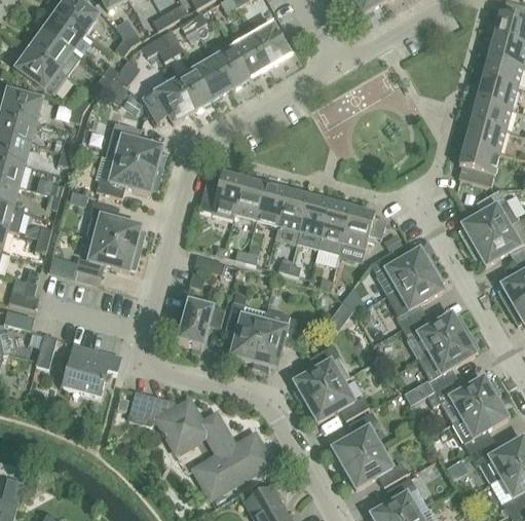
[(64,0),(54,13),(83,34),(98,15),(76,0),(64,0)]
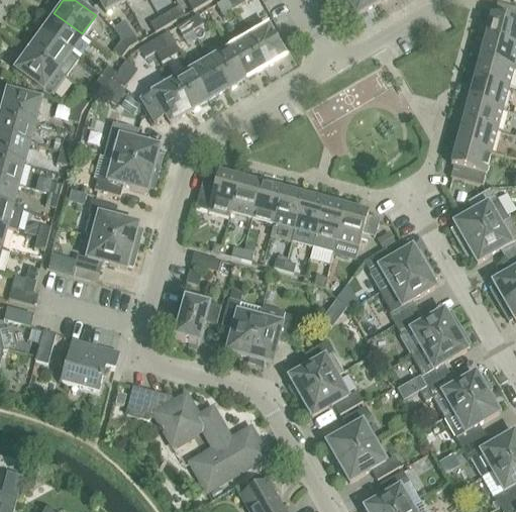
[(99,0),(105,9),(121,0),(99,0)]
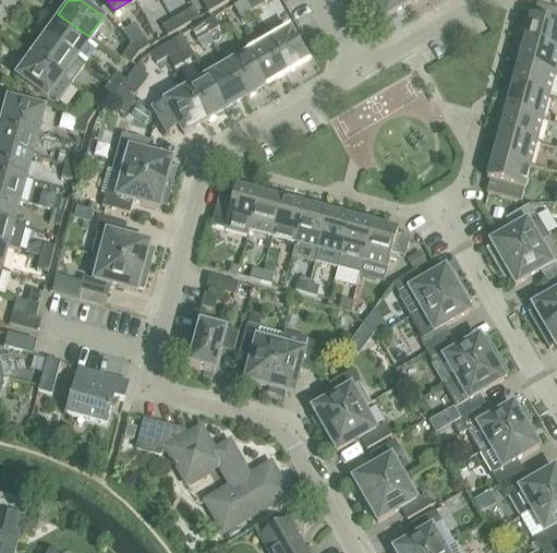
[(219,2),(218,0),(203,0),(207,9),(219,2)]
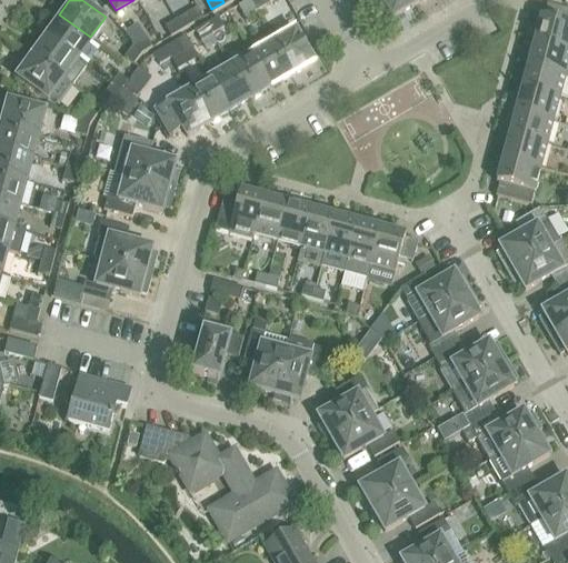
[(255,7),(251,0),(240,0),(237,2),(243,13),(255,7)]
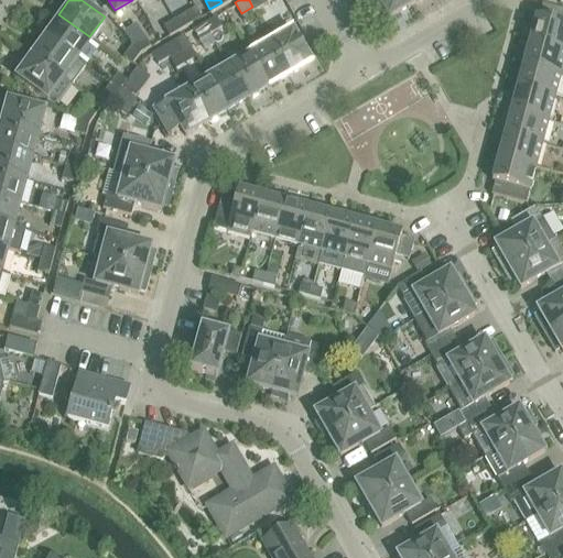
[(410,1),(409,0),(380,0),(381,2),(381,1),(389,13),(410,1)]
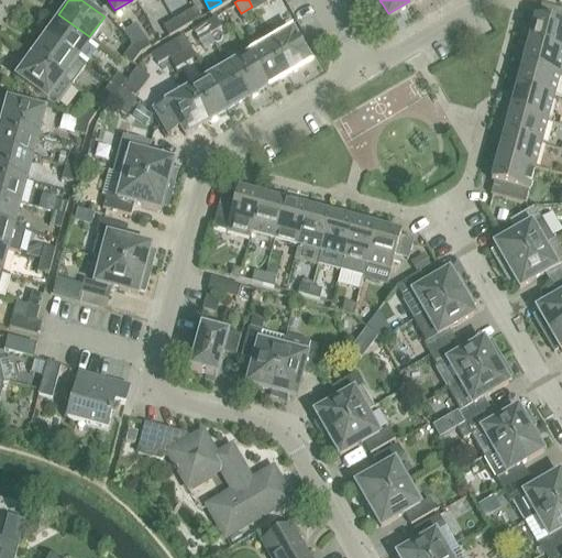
[(538,13),(533,12),(527,37),(561,45),(561,6),(540,0),(540,1),(541,2),(538,13)]
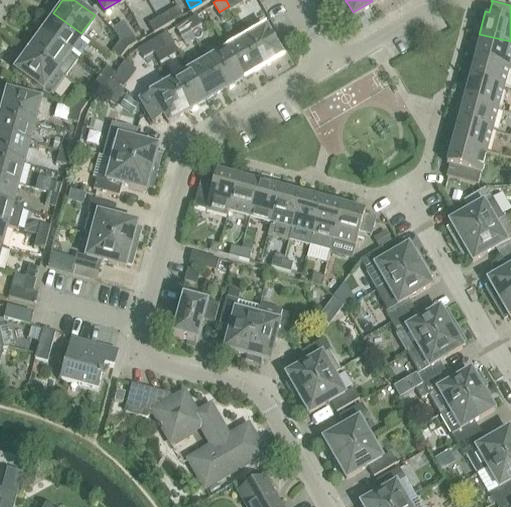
[(158,14),(163,23),(174,17),(168,8),(158,14)]
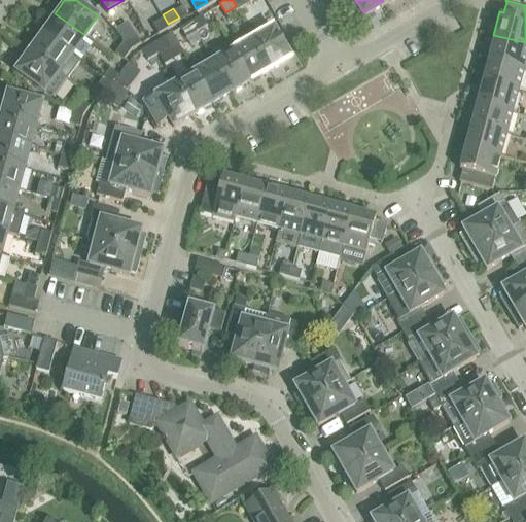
[(190,19),(196,29),(207,23),(201,12),(190,19)]
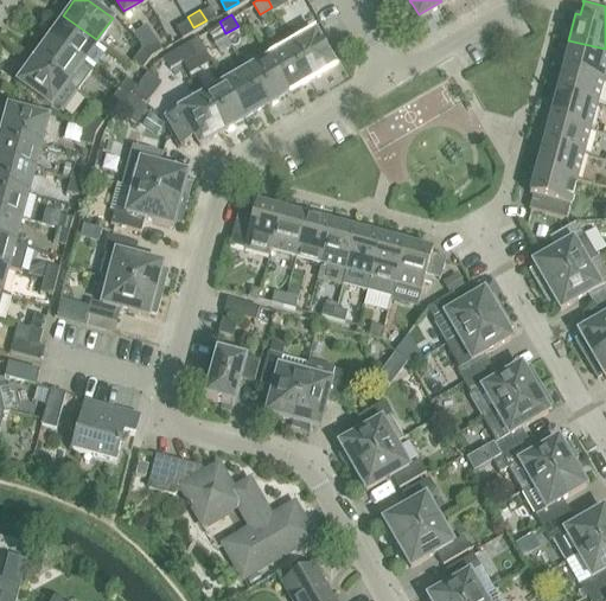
[(63,17),(49,37),(82,61),(96,39),(63,16),(62,17),(63,17)]
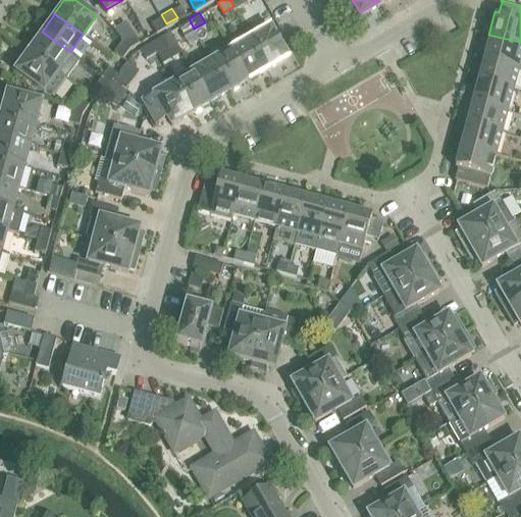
[(166,23),(161,14),(150,20),(156,30),(166,23)]
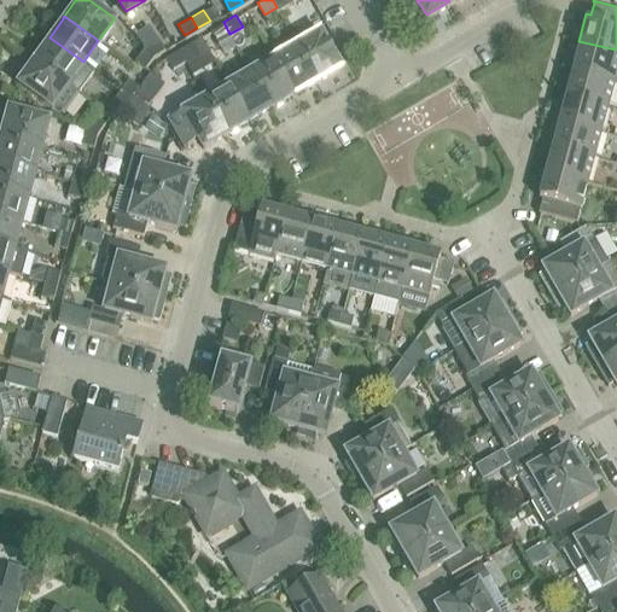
[(230,34),(223,22),(210,29),(217,41),(230,34)]
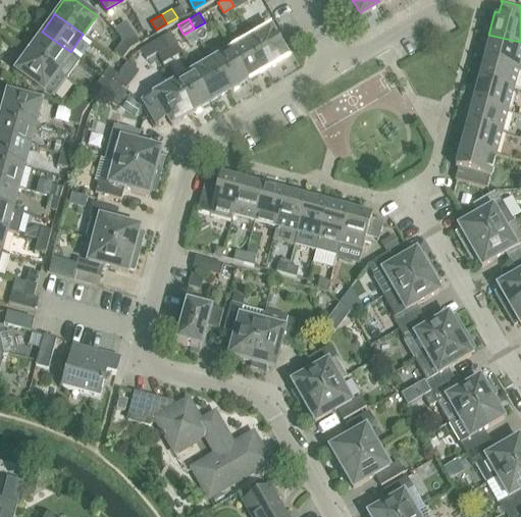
[(250,36),(267,66),(288,54),(280,43),(281,43),(276,35),(269,23),(250,36)]
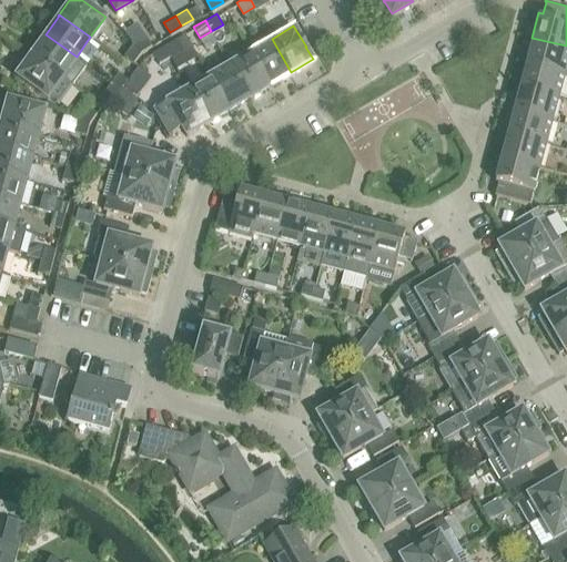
[(211,31),(200,38),(204,46),(216,39),(211,31)]
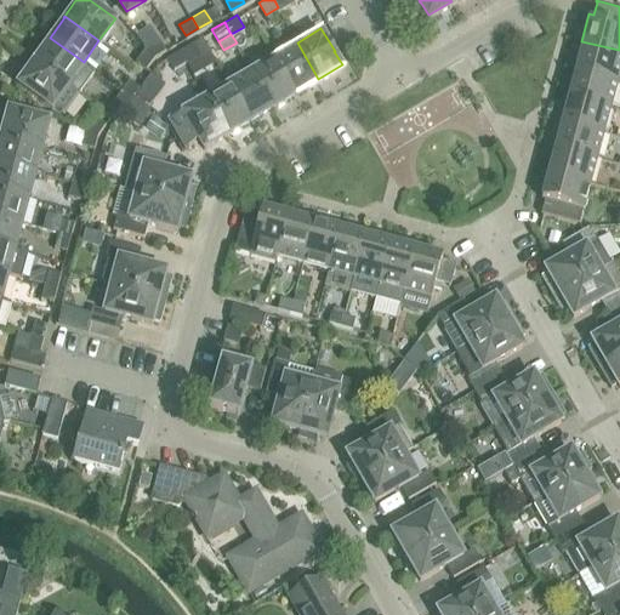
[(153,55),(165,47),(158,36),(143,45),(153,55)]
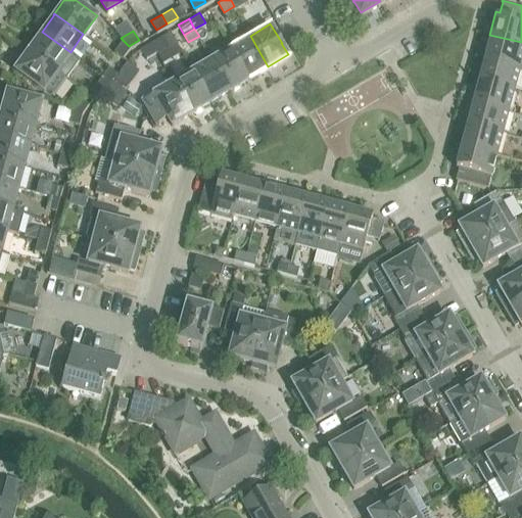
[(79,57),(70,52),(42,32),(30,48),(29,48),(65,76),(79,57)]
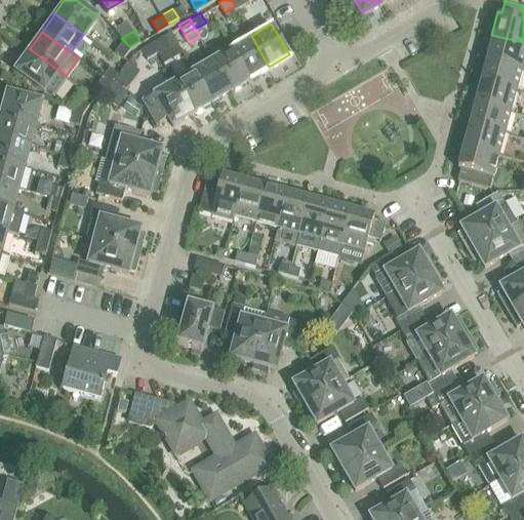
[(151,40),(157,50),(167,44),(162,34),(151,40)]
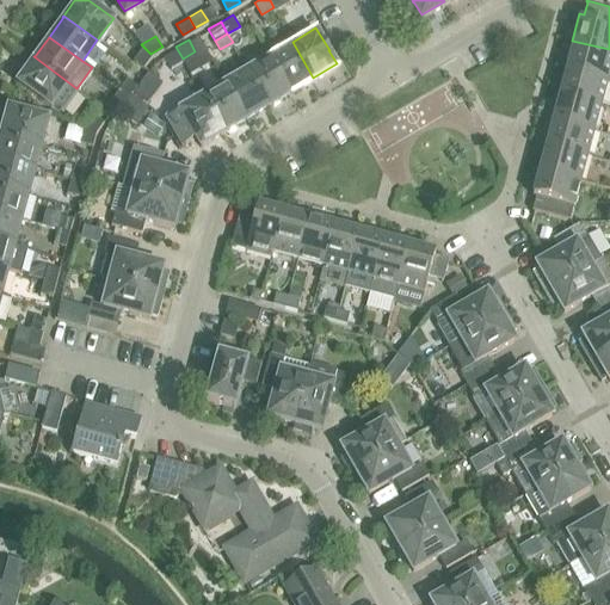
[(609,61),(609,49),(572,41),(566,66),(607,76),(609,61)]
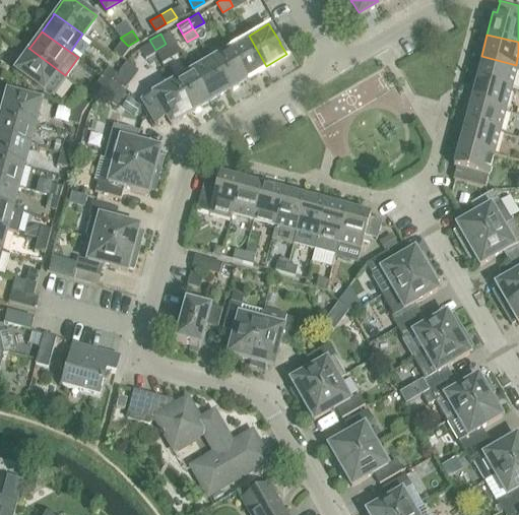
[(230,46),(247,75),(264,65),(265,66),(266,66),(249,36),(230,46)]
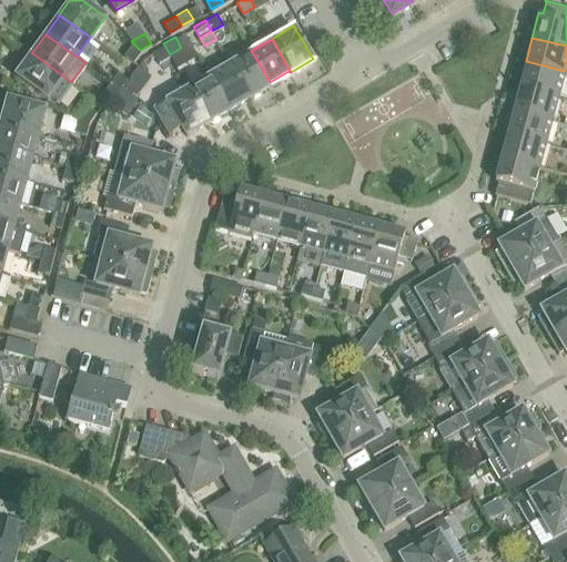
[(131,41),(123,52),(133,60),(140,50),(131,41)]
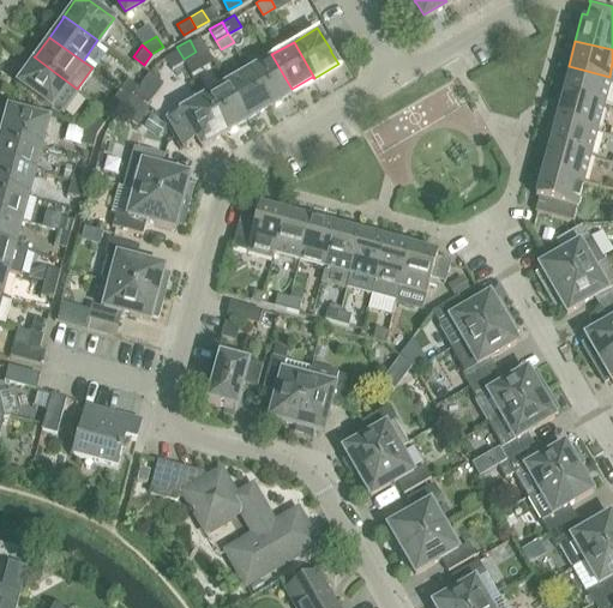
[(184,59),(176,47),(164,54),(170,66),(184,59)]
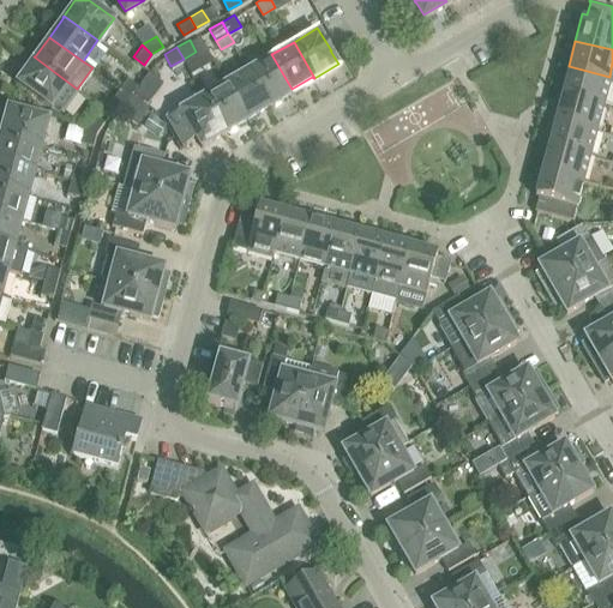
[(292,89),(271,54),(248,67),(269,102),(292,89)]
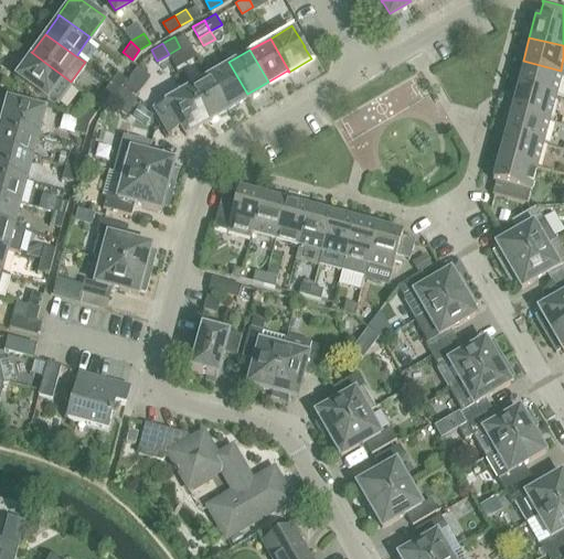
[(55,101),(71,82),(31,52),(16,73),(55,101)]
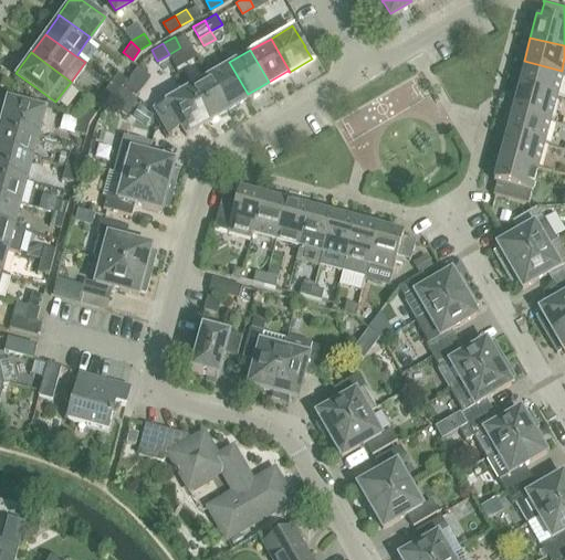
[(562,71),(524,61),(518,84),(555,94),(562,71)]
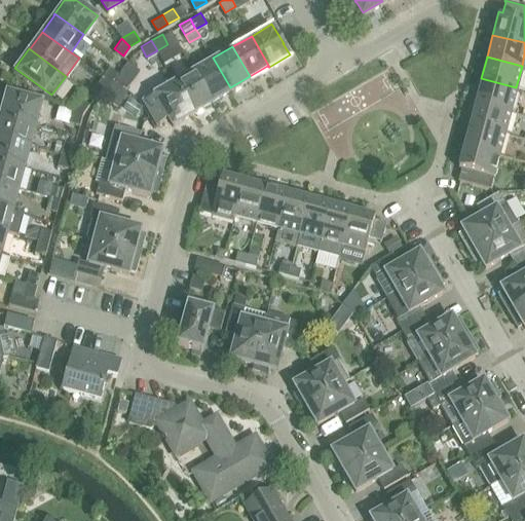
[(193,69),(211,99),(230,87),(213,58),(193,69)]
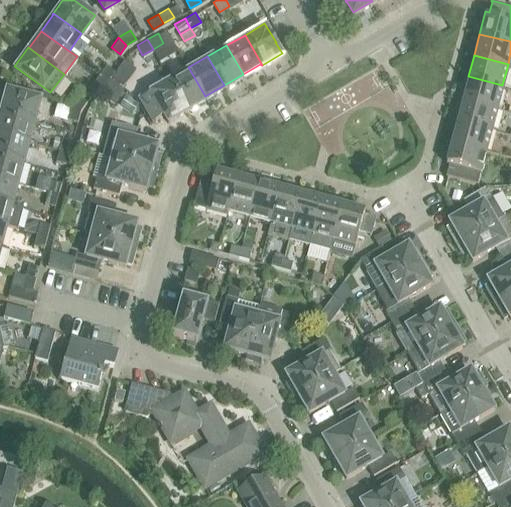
[(98,73),(107,79),(114,69),(105,63),(98,73)]
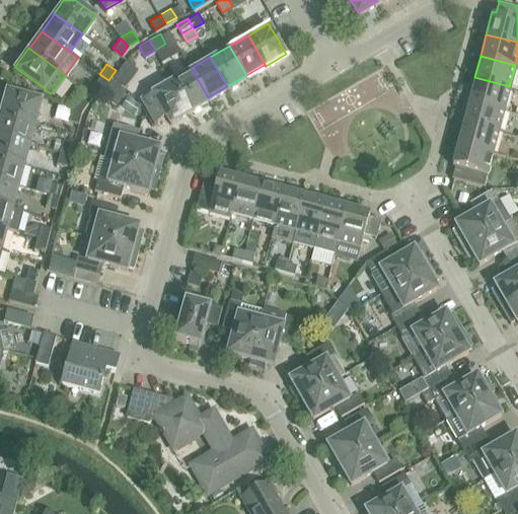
[(208,97),(191,68),(172,79),(190,109),(191,108),(191,107),(208,97)]
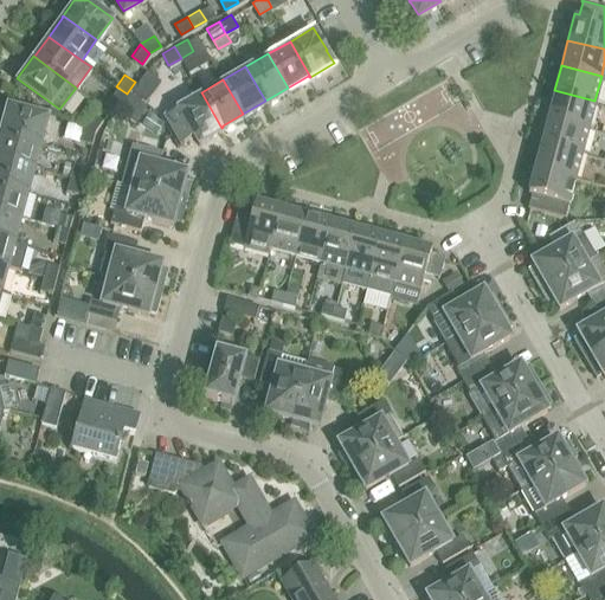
[(135,84),(133,89),(146,98),(149,94),(135,84)]
